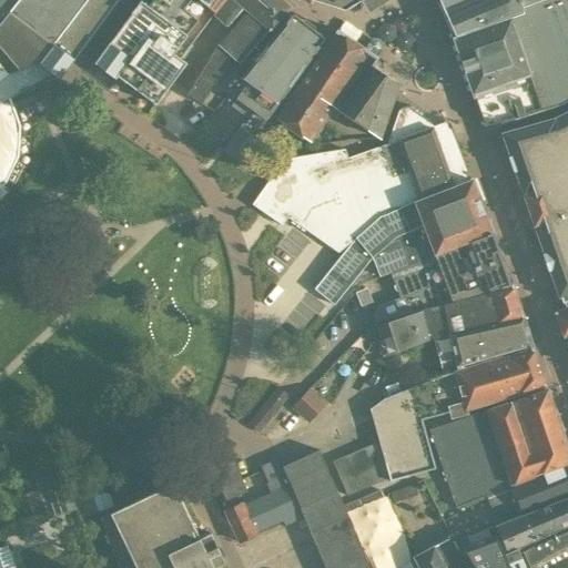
[(0,0),(0,49),(10,61),(28,78),(38,62),(51,44),(51,43),(37,33),(32,30),(33,28),(10,12),(19,0),(0,0)]
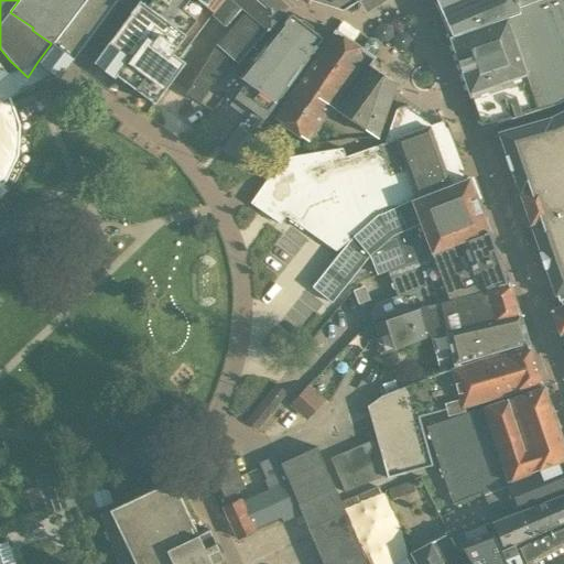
[(19,0),(10,12),(33,28),(32,30),(36,33),(51,43),(51,44),(52,46),(87,0),(19,0)]
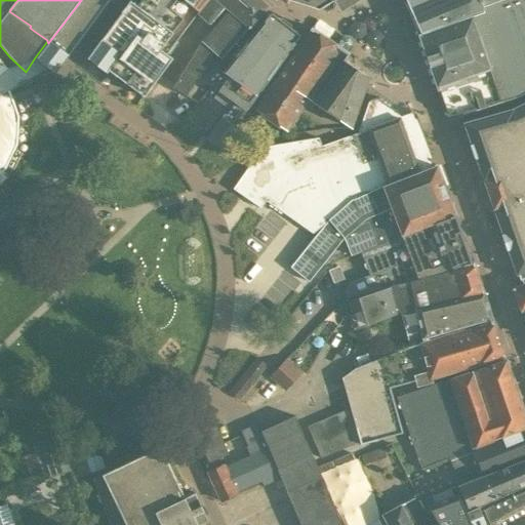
[(62,50),(67,55),(109,0),(81,0),(48,43),(45,47),(47,55),(62,50)]
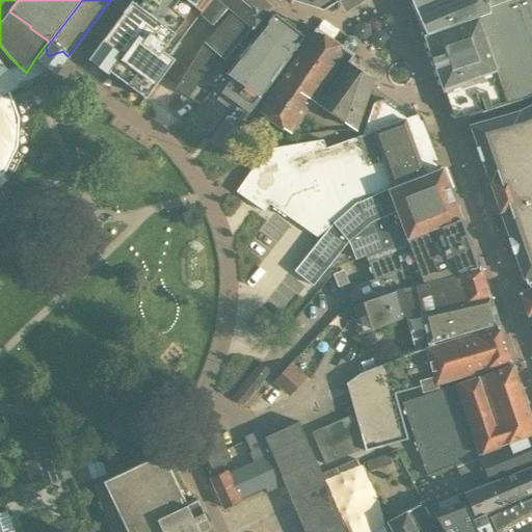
[(94,52),(87,59),(107,74),(109,72),(116,77),(145,99),(175,59),(168,55),(200,14),(210,0),(132,0),(132,1),(131,0),(130,2),(133,4),(127,12),(124,10),(123,12),(103,40),(102,40),(94,52)]
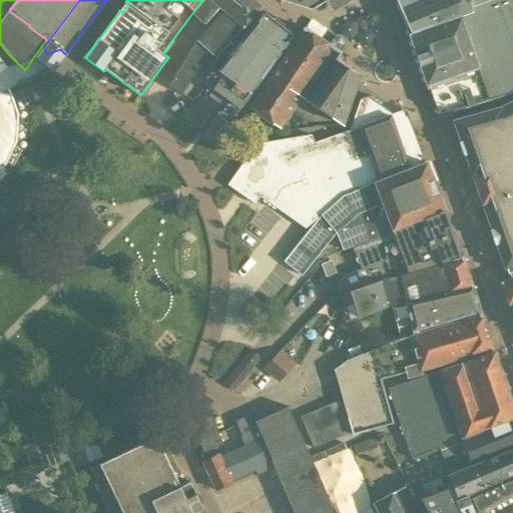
[(220,6),(224,10),(195,42),(169,86),(181,93),(208,51),(216,57),(242,26),(243,27),(261,6),(253,0),(204,0),(192,15),(204,24),(220,6)]
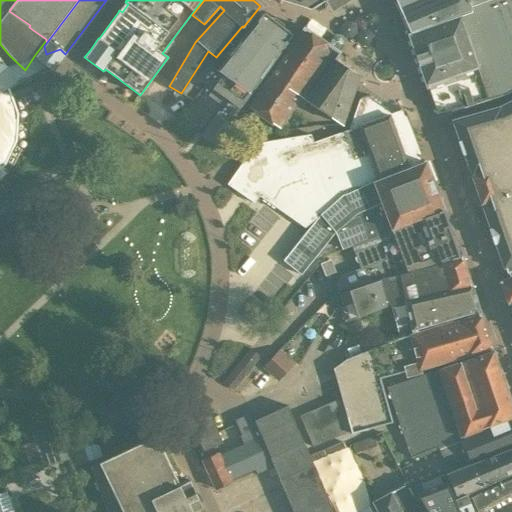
[(282,0),(310,9),(324,1),(332,13),(351,0),(282,0)]
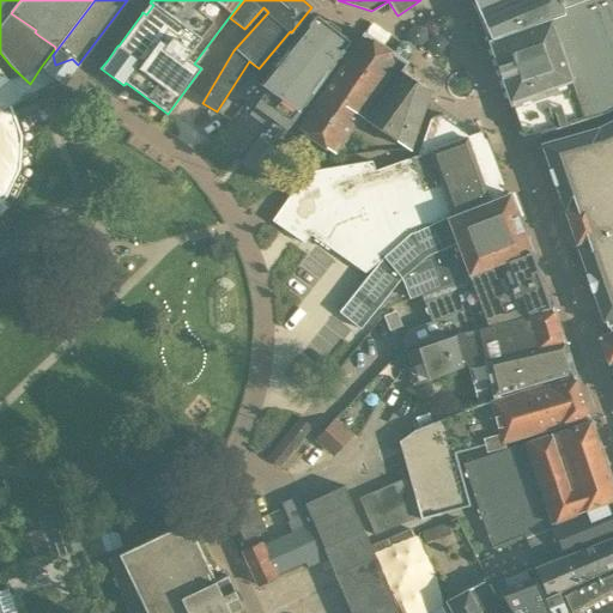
[(478,0),(495,37),(564,13),(563,10),(587,0),(478,0)]
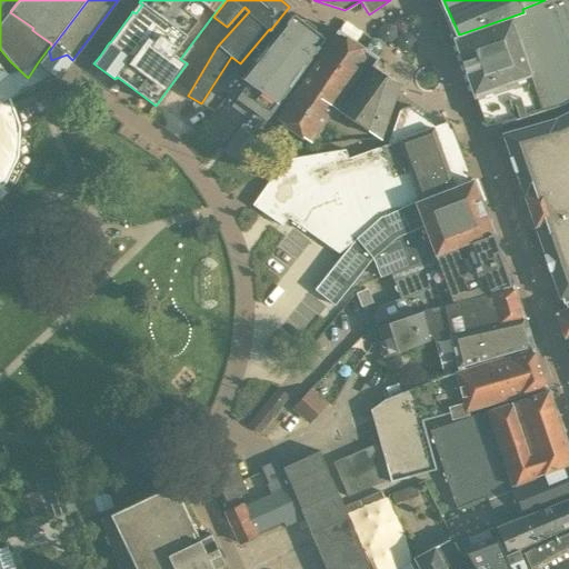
[(497,22),(459,36),(456,38),(458,42),(485,122),(492,126),(496,125),(497,126),(498,126),(500,125),(558,106),(568,99),(568,0),(545,0),(522,9),(523,12),(525,15),(497,22)]
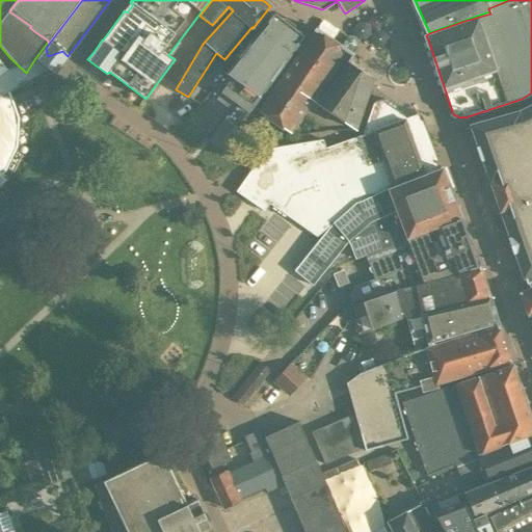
[(222,91),(217,99),(232,109),(209,141),(229,155),(246,130),(239,126),(248,111),(306,32),(275,9),(215,86),(222,91)]
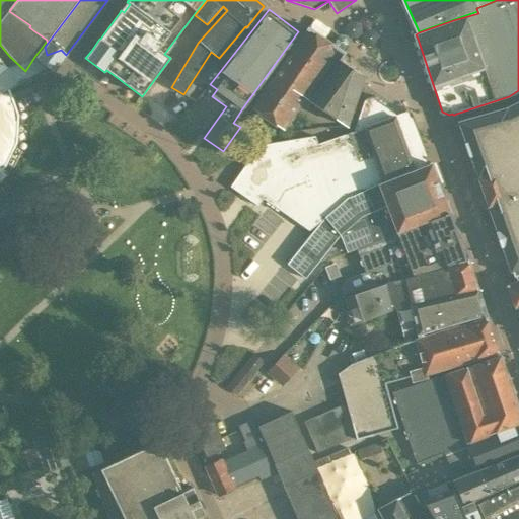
[(339,60),(340,61),(344,53),(308,29),(304,35),(253,110),(282,130),(303,97),(310,102),(339,60)]
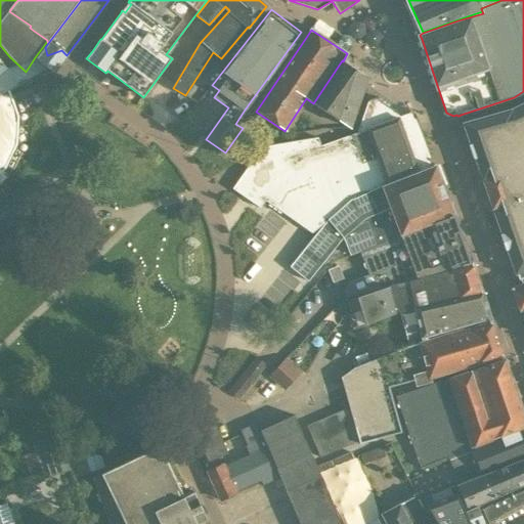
[(367,78),(343,61),(342,60),(313,103),(346,125),(349,128),(361,96),(367,78)]
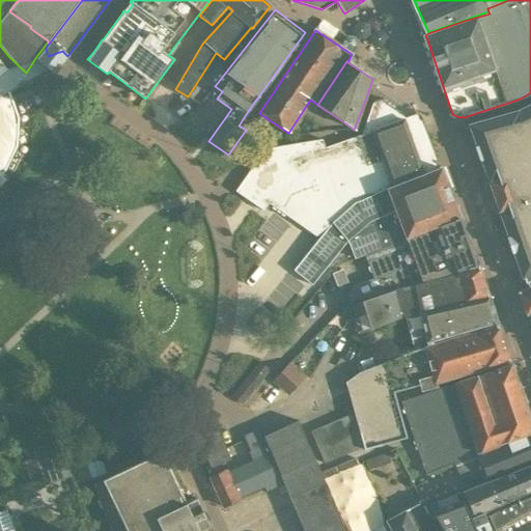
[(0,147),(2,143),(4,120),(0,109),(0,79),(8,72),(1,64),(0,62),(0,147)]
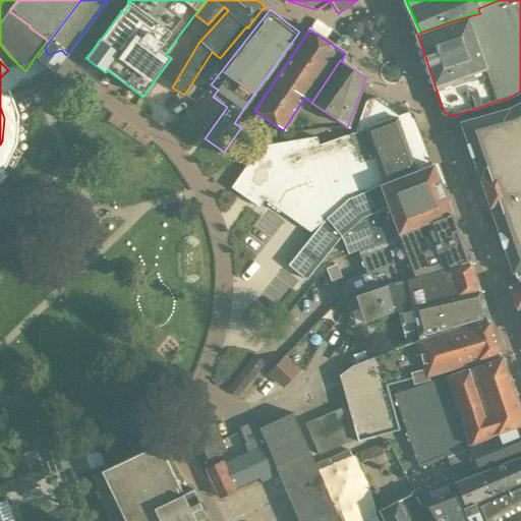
[(261,208),(265,200),(271,205),(308,232),(329,217),(348,199),(381,184),(429,166),(420,140),(410,113),(373,98),(365,100),(355,132),(320,146),(316,137),(261,148),(232,187),(240,193),(261,208)]
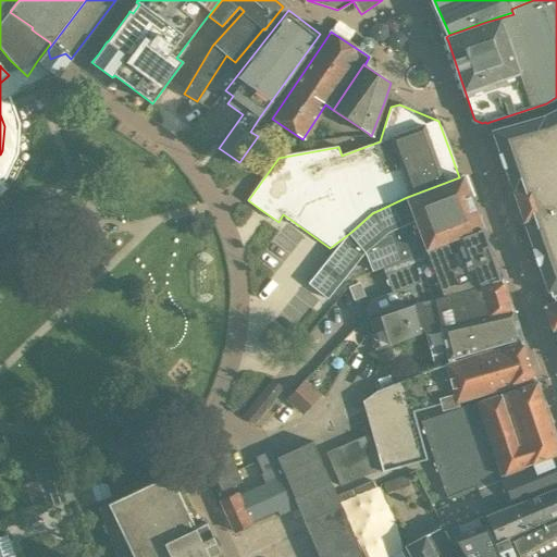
[(556,109),(543,116),(493,133),(499,153),(498,153),(499,156),(503,155),(506,164),(503,165),(504,168),(505,168),(531,246),(530,247),(537,268),(539,267),(547,292),(548,291),(551,297),(553,297),(554,301),(556,299),(556,109)]
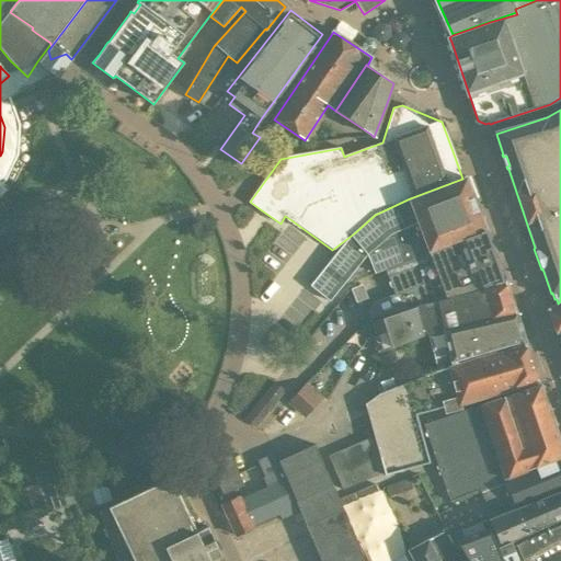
[(368,255),(375,272),(484,230),(465,179),(462,180),(411,199),(390,209),(377,216),(353,235),(338,254),(311,287),(330,302),(366,258),(368,255)]
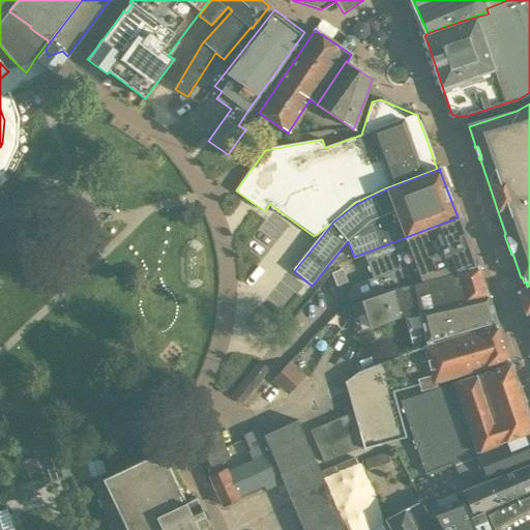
[(341,302),(343,307),(385,292),(412,285),(412,283),(420,281),(476,265),(458,217),(354,257),(354,258),(364,254),(373,277),(354,285),(341,302)]
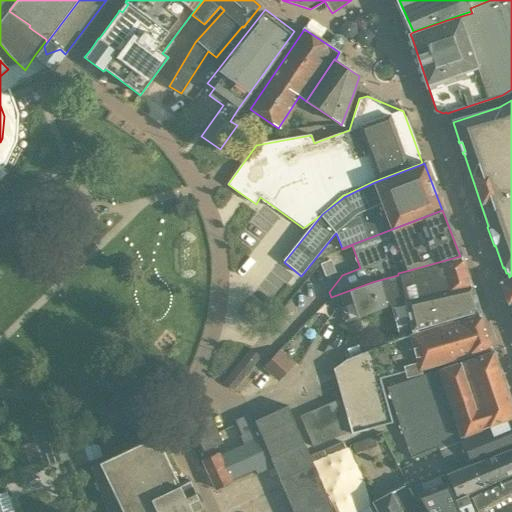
[(345,321),(390,305),(391,304),(417,298),(417,296),(469,286),(461,258),(399,277),(398,275),(372,282),(331,297),(335,309),(340,307),(345,321)]
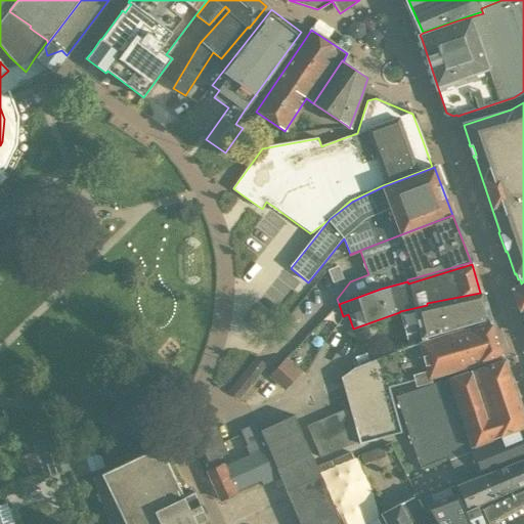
[(518,285),(511,289),(520,312),(523,310),(523,281),(521,284),(518,285)]
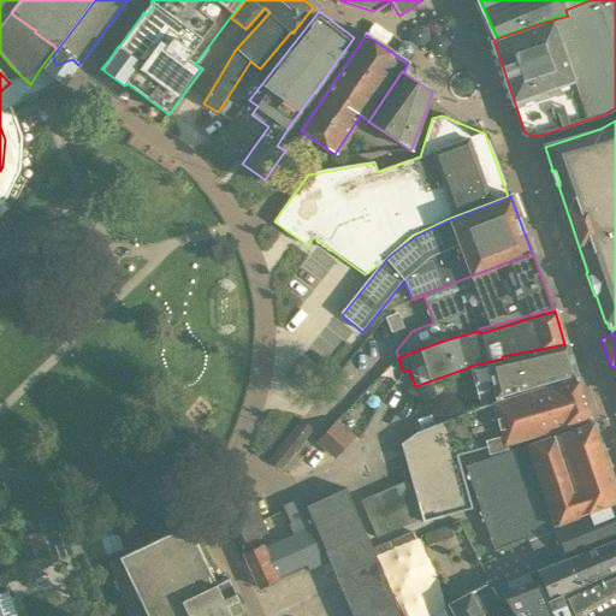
[(471,366),(469,367),(474,386),(493,381),(498,401),(574,378),(575,378),(564,344),(502,356),(502,359),(471,366)]
